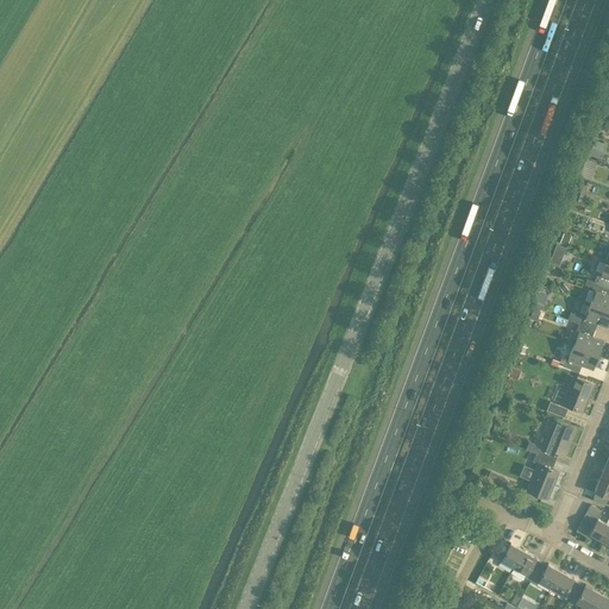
[(589,154),(600,158),(604,144),(594,140),(589,154)]
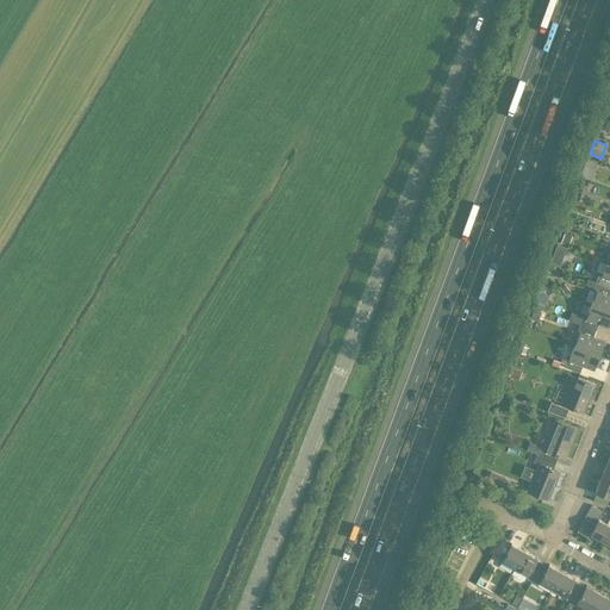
[(580,182),(574,200),(582,203),(587,186),(580,182)]
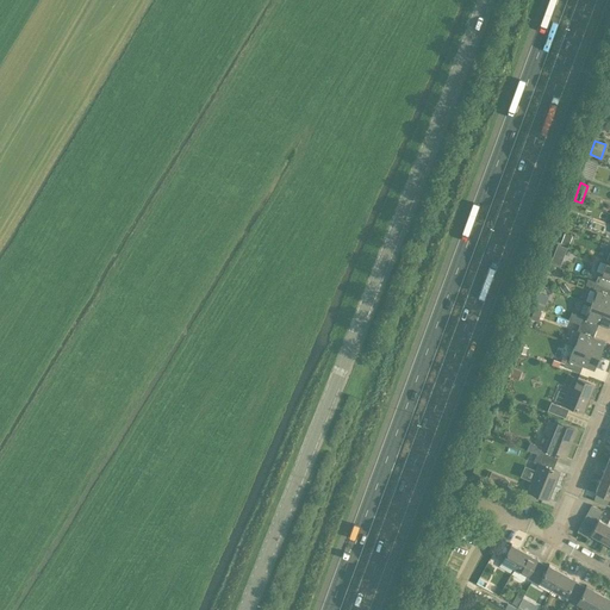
[(560,242),(567,244),(571,235),(564,232),(560,242)]
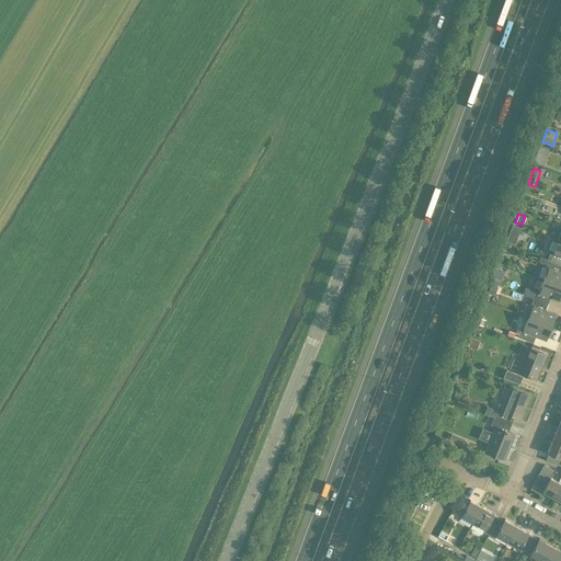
[(510,233),(506,242),(515,245),(518,237),(510,233)]
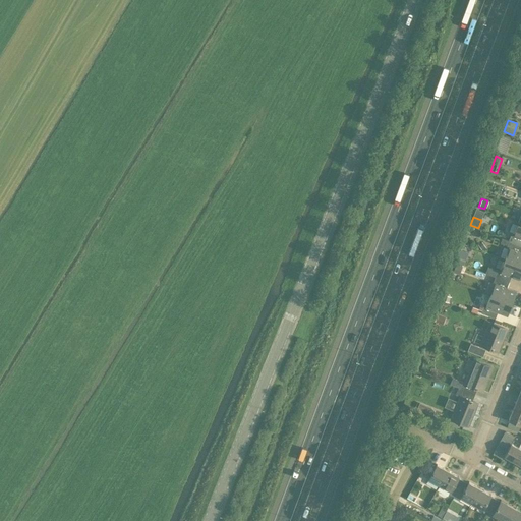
[(520,224),(517,223),(513,235),(511,234),(509,240),(520,244),(520,224)]
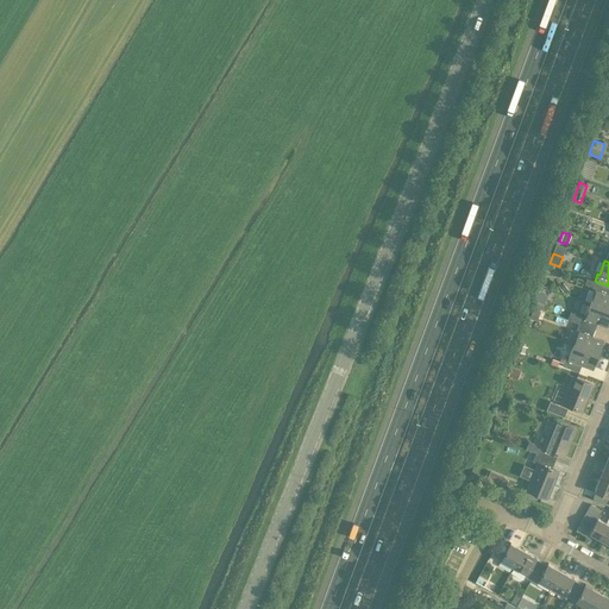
[(608,295),(608,290),(608,286),(595,281),(594,284),(591,289),(594,289),(589,303),(608,309),(608,295)]
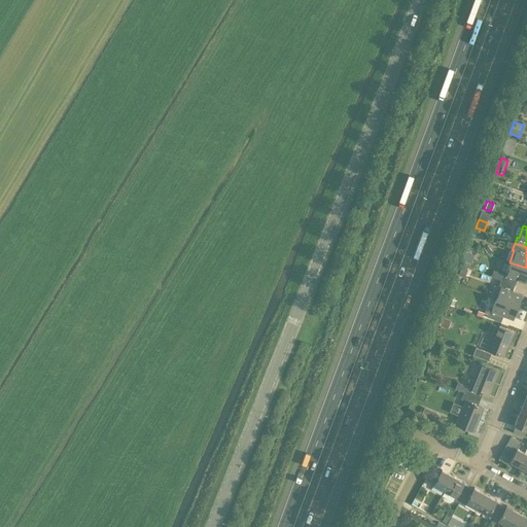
[(461,258),(459,265),(468,268),(471,261),(461,258)]
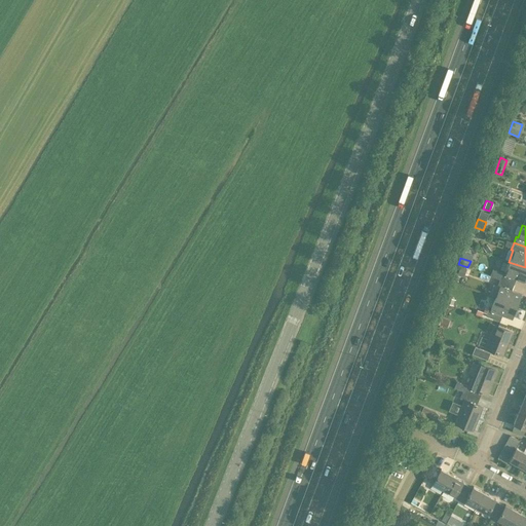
[(525,283),(525,279),(525,267),(509,262),(504,274),(501,273),(499,278),(514,285),(516,278),(525,283)]
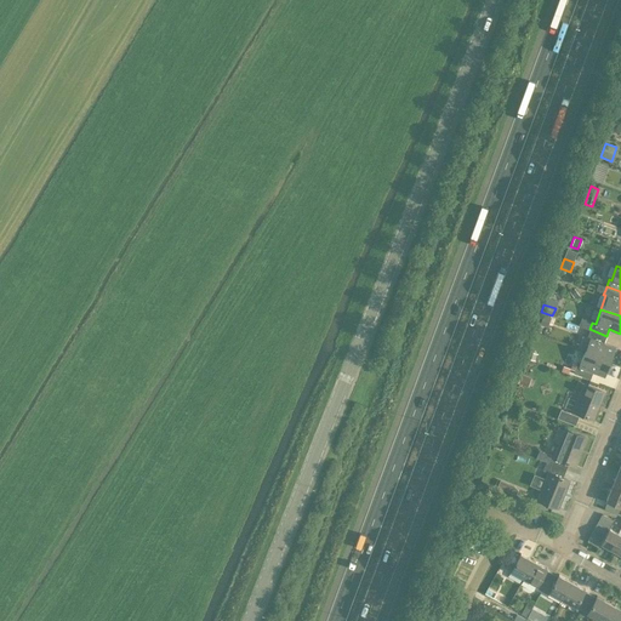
[(550,318),(543,315),(540,325),(546,328),(550,318)]
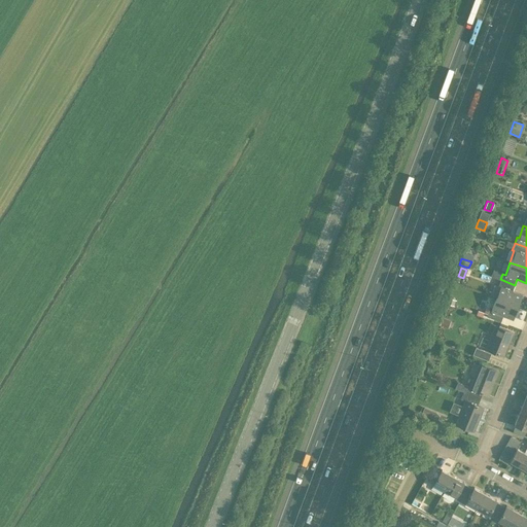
[(513,291),(515,285),(500,279),(498,286),(500,287),(495,299),(517,307),(522,294),(513,291)]
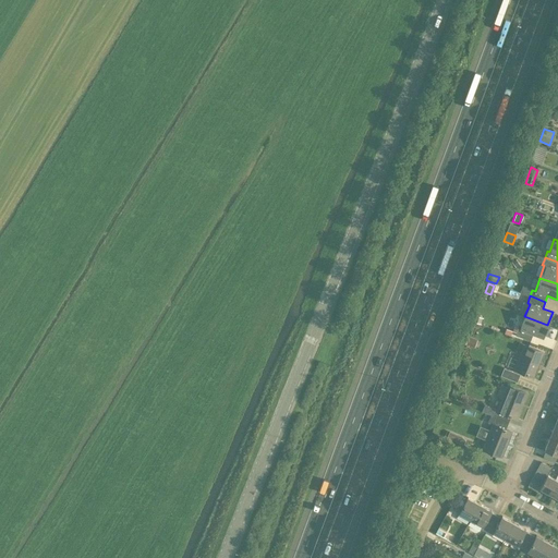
[(543,338),(547,325),(524,316),(520,329),(518,328),(516,336),(530,341),(533,334),(543,338)]
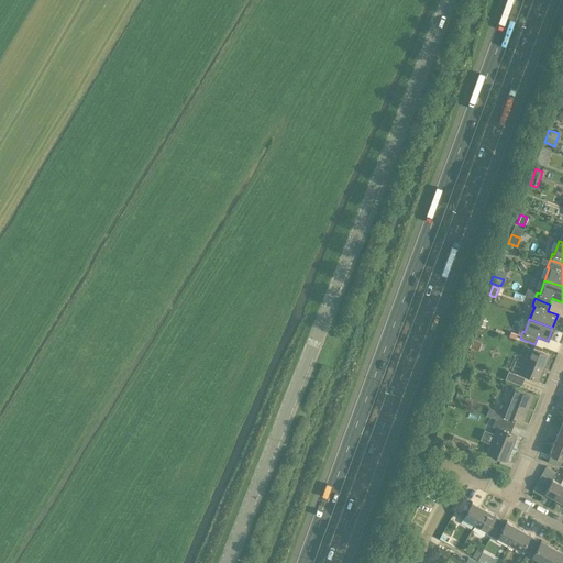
[(473,340),(471,348),(478,350),(481,343),(473,340)]
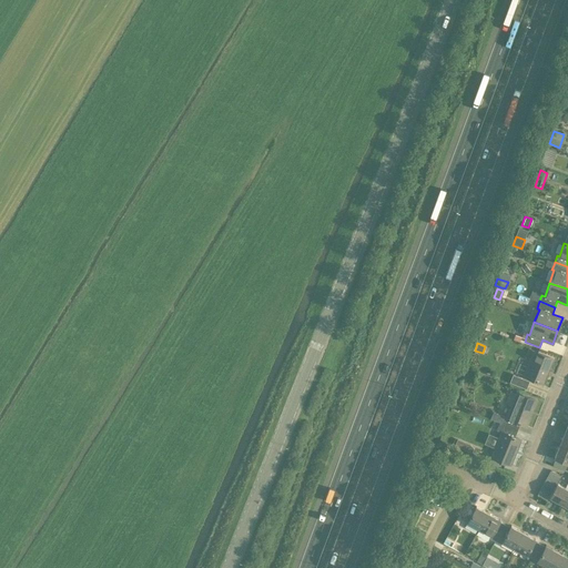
[(543,383),(553,358),(534,352),(525,376),(543,383)]
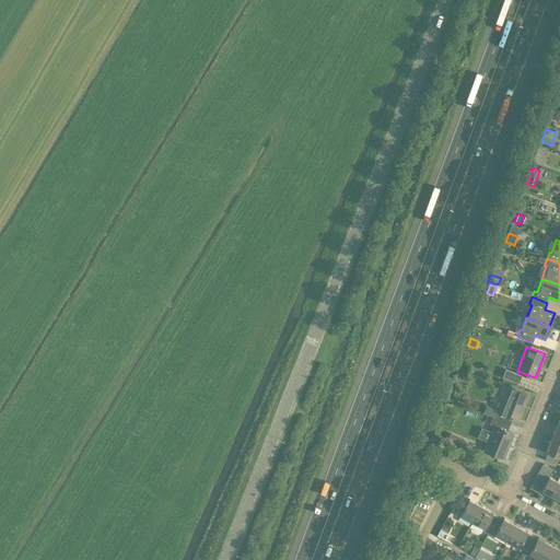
[(518,383),(521,376),(505,370),(503,376),(518,383)]
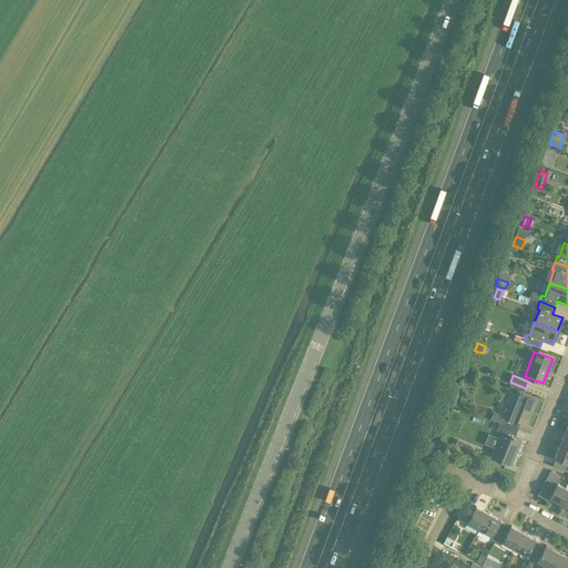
[(499,423),(517,429),(520,423),(526,425),(536,399),(518,392),(508,417),(503,415),(493,412),(490,418),(499,423)]
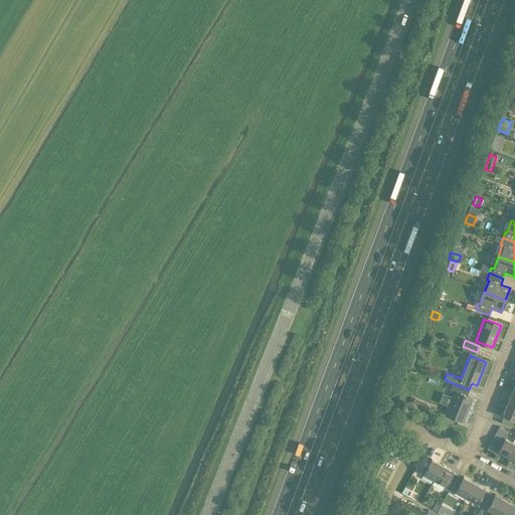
[(467,395),(469,389),(453,383),(451,389),(455,391),(446,414),(463,421),(472,397),(467,395)]
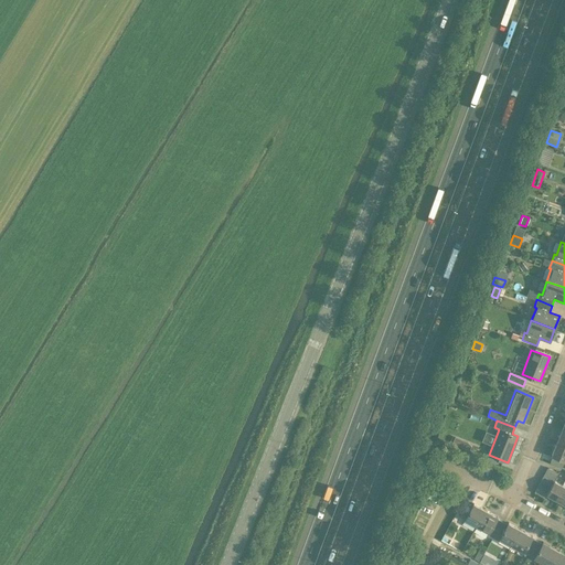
[(460,446),(464,439),(455,436),(452,443),(460,446)]
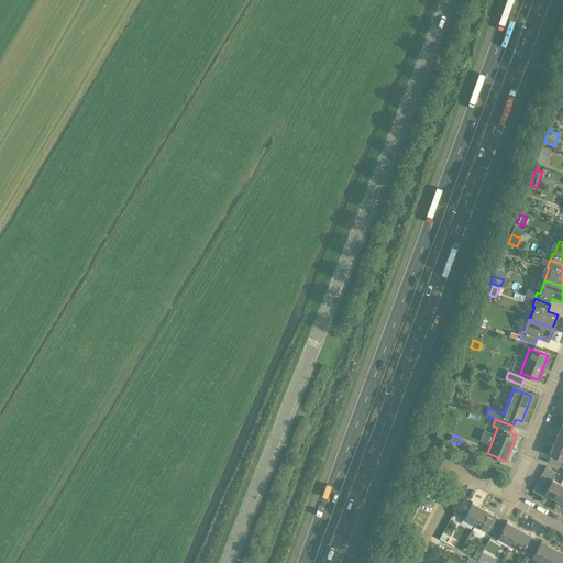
[(562,460),(562,443),(555,440),(549,454),(551,454),(548,462),(559,466),(562,460)]
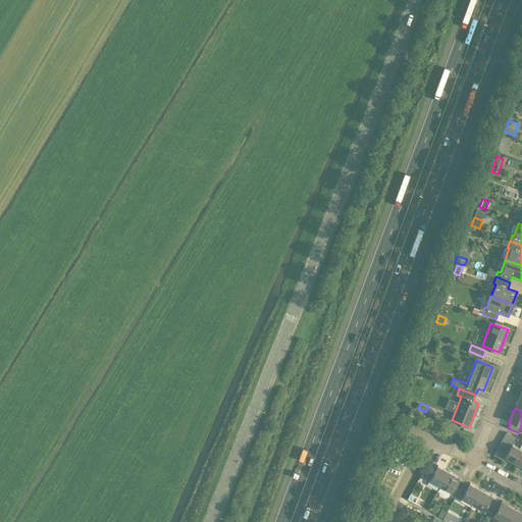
[(516,437),(507,432),(503,438),(513,444),(516,437)]
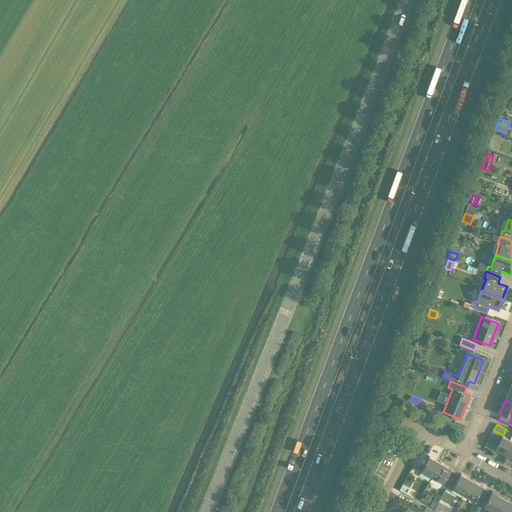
[(499,440),(502,436),(503,435),(493,430),(490,435),(499,440)]
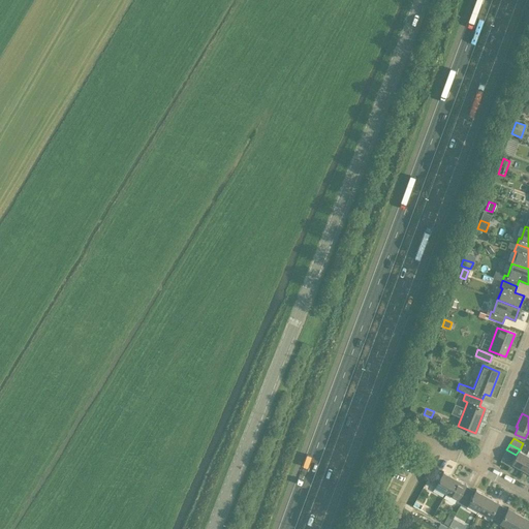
[(506,449),(503,456),(512,461),(516,455),(506,449)]
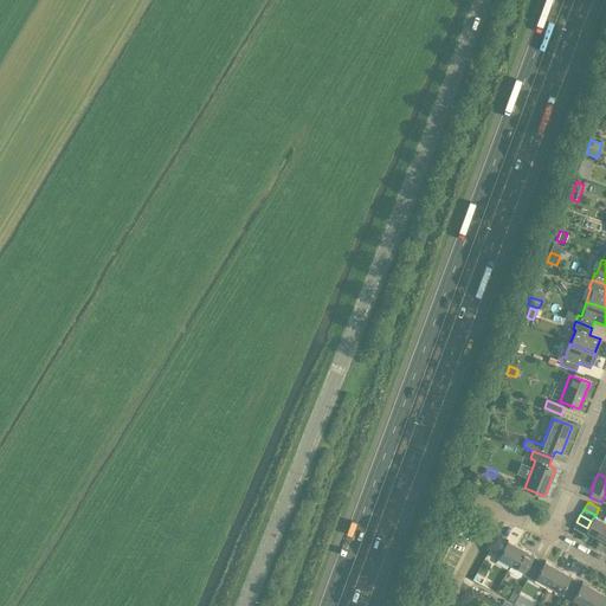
[(605,522),(594,516),(591,521),(587,528),(586,530),(600,537),(605,526),(605,522)]
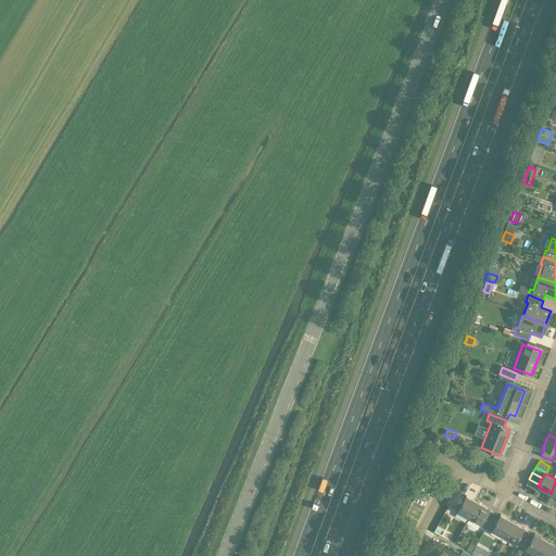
[(538,487),(539,484),(529,479),(526,484),(535,490),(538,487)]
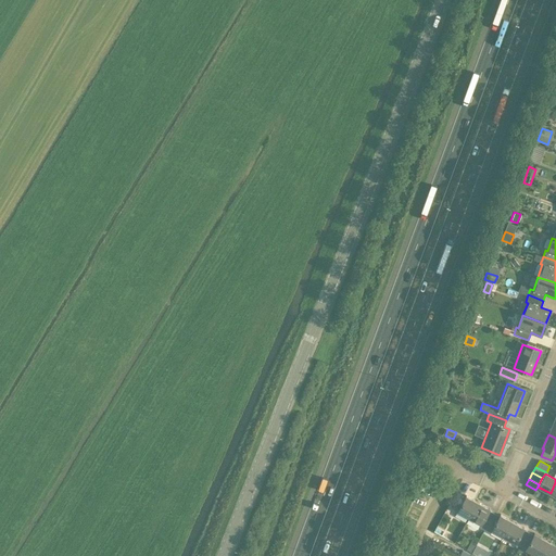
[(469,517),(478,502),(466,495),(465,496),(459,494),(453,507),(457,510),(469,517)]
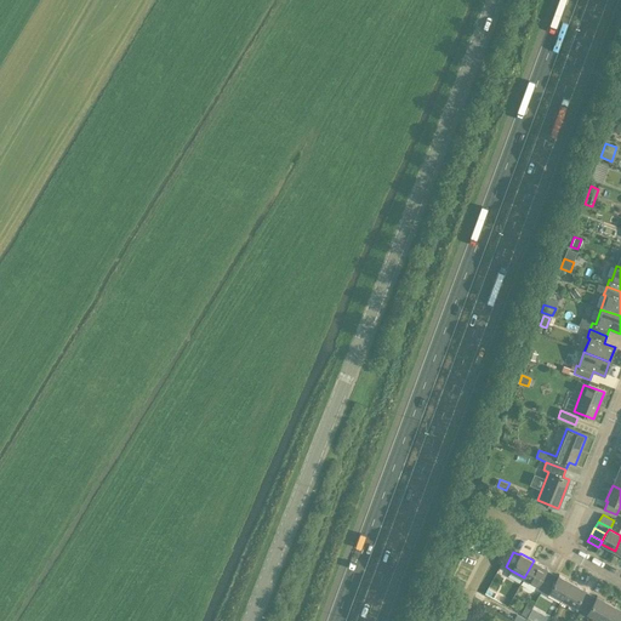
[(534,560),(524,577),(537,585),(535,588),(541,592),(552,573),(546,569),(547,568),(534,560)]
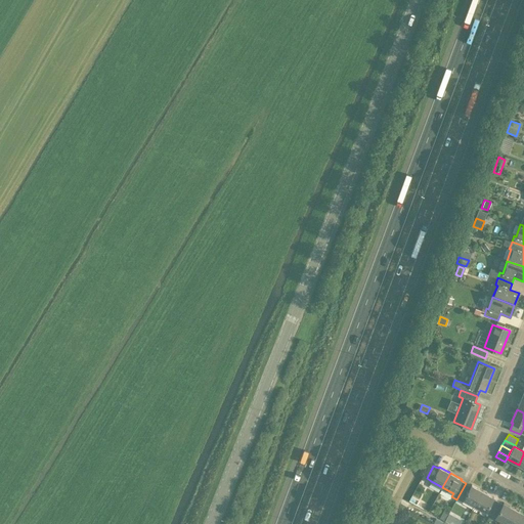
[(463,503),(464,499),(474,505),(482,490),(471,484),(470,485),(466,483),(456,499),(463,503)]
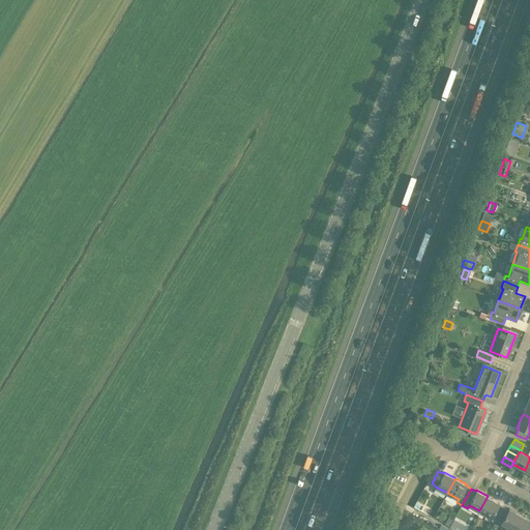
[(497,520),(503,506),(498,504),(499,502),(488,496),(479,510),(491,517),(497,520)]
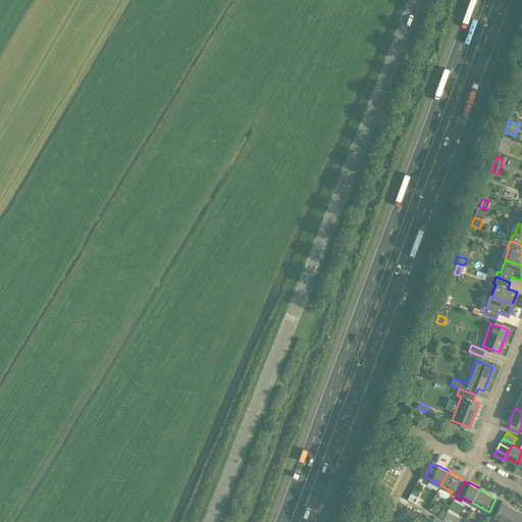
[(505,521),(513,507),(501,501),(501,502),(496,499),(489,512),(493,514),(493,515),(505,521)]
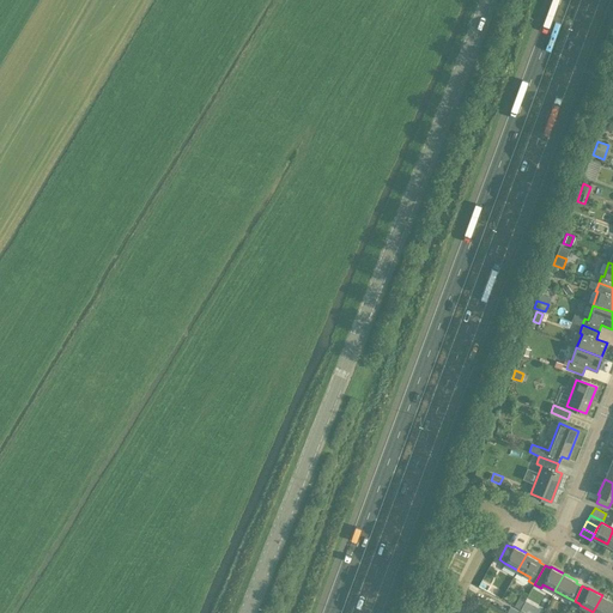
[(612,612),(612,601),(602,595),(593,612),(594,612),(612,612)]
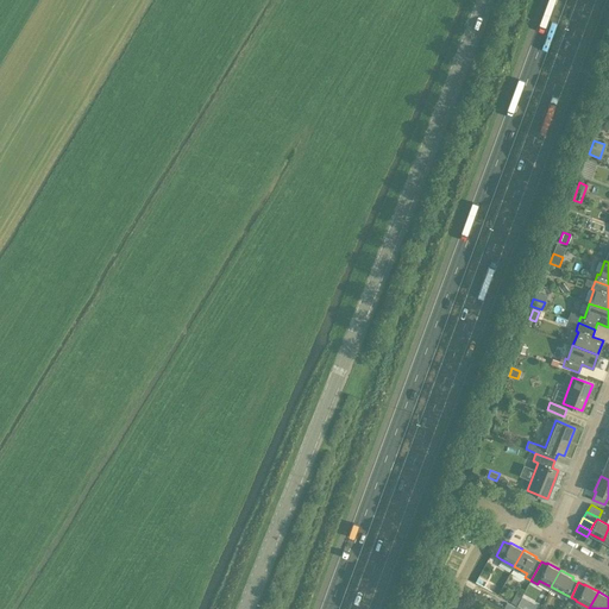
[(515,595),(512,602),(516,604),(521,597),(515,595)]
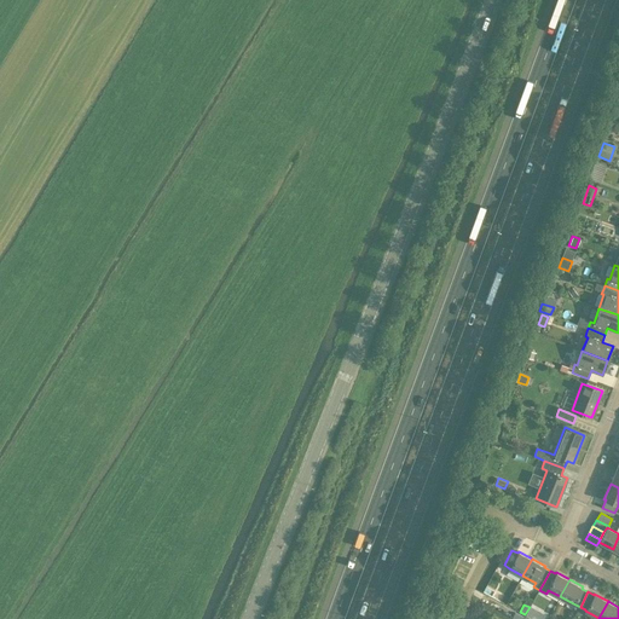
[(531,606),(526,615),(532,618),(543,618),(545,614),(531,606)]
